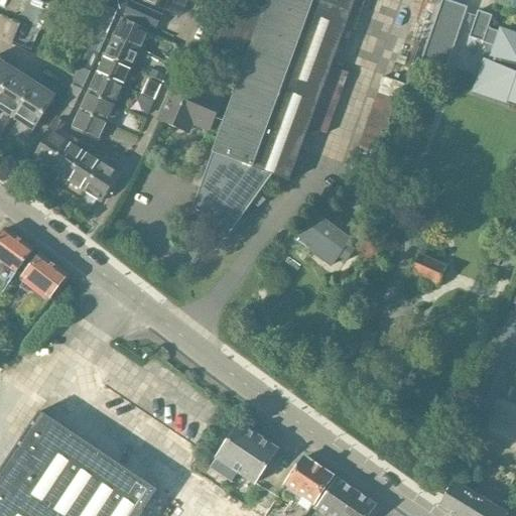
[(106,0),(104,7),(117,12),(123,15),(155,29),(160,17),(128,3),(122,0),(106,0)]
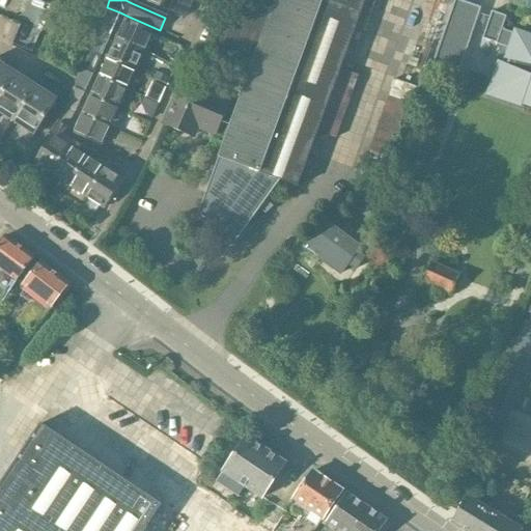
[(148,0),(148,2),(168,10),(172,0),(175,0),(186,4),(188,0),(187,0),(148,0)]
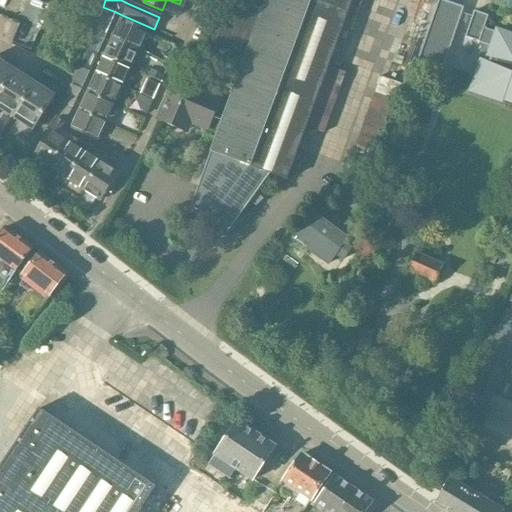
[(285,179),(350,0),(226,0),(204,64),(238,77),(189,211),(224,236),(269,173),(285,179)]
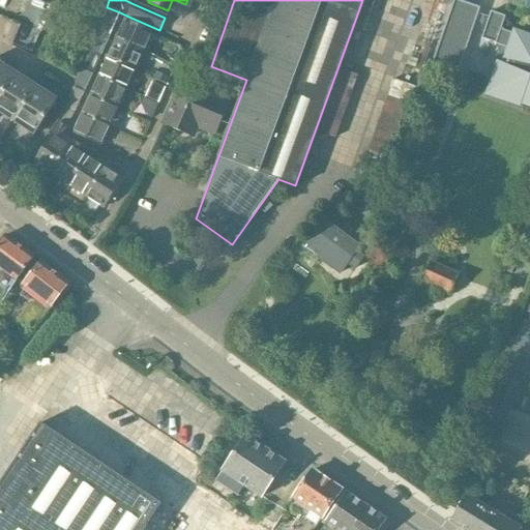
[(443,31),(433,62),(458,70),(468,40),(478,9),(474,7),(453,1),(443,31)]
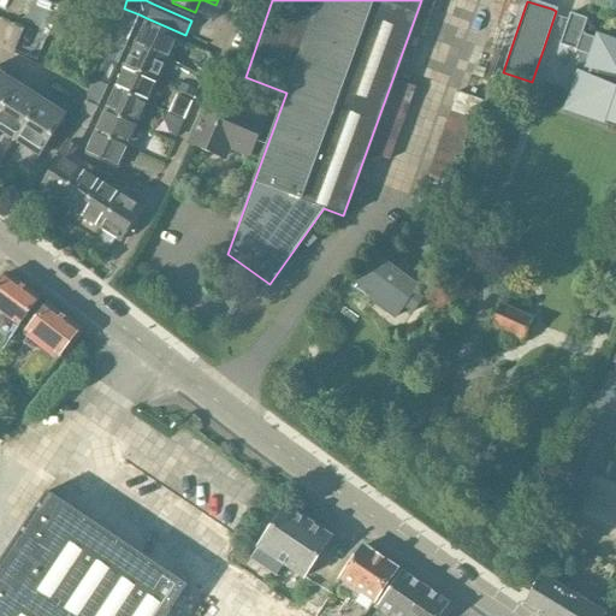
[(124,9),(112,37),(126,43),(140,15),(124,9)]
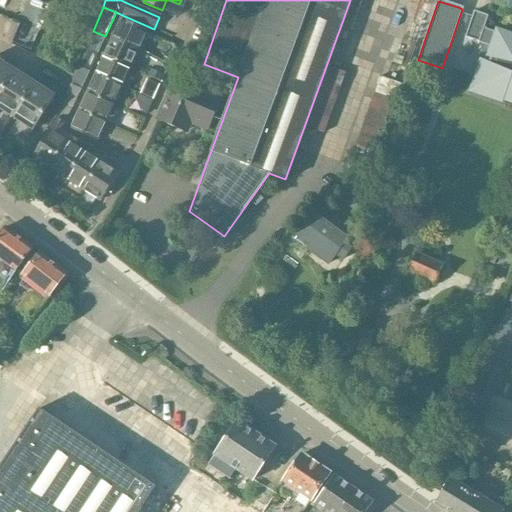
[(474,11),(465,37),(479,43),(479,44),(492,49),(488,62),(479,59),(468,92),(502,104),(502,101),(511,104),(511,33),(495,28),(494,32),(486,29),(484,28),(484,27),(488,16),(474,11)]
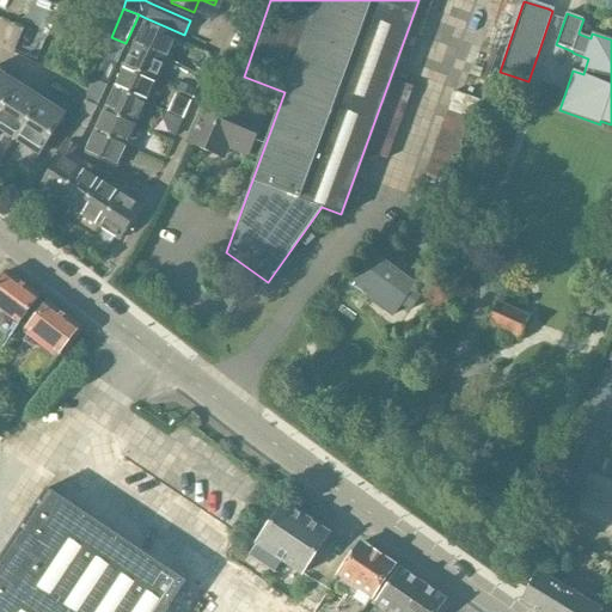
[(142,23),(132,47),(164,60),(175,38),(142,23)]
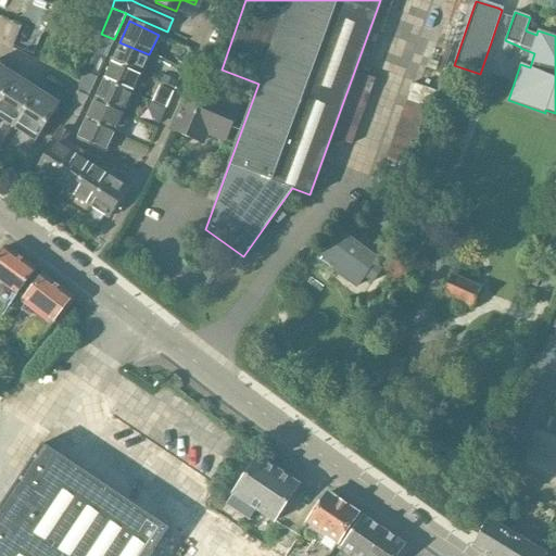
[(101,34),(92,52),(105,58),(114,39),(101,34)]
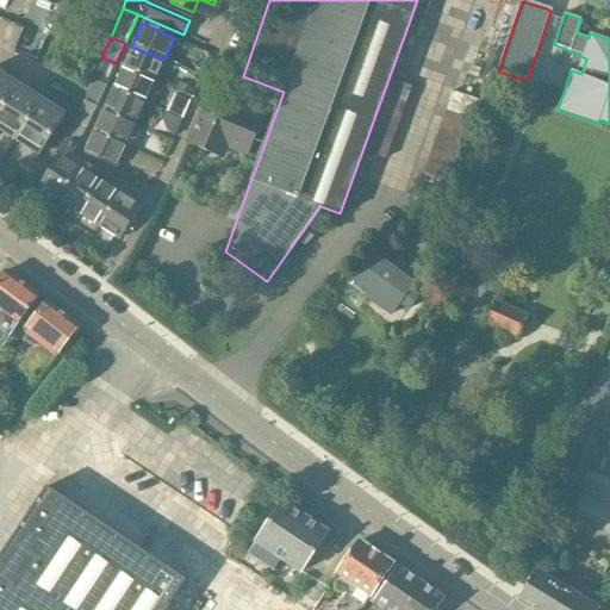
[(131,47),(122,67),(154,81),(163,60),(131,47)]
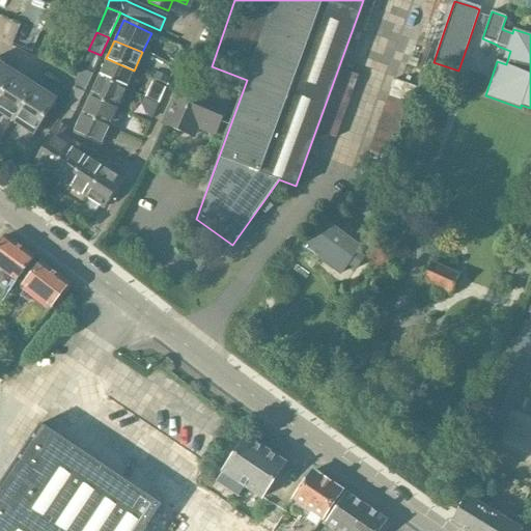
[(88,50),(80,71),(91,76),(101,55),(88,50)]
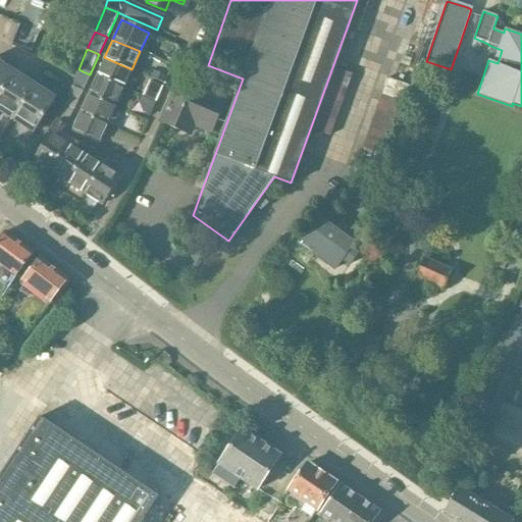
[(104,57),(96,76),(122,89),(132,69),(104,57)]
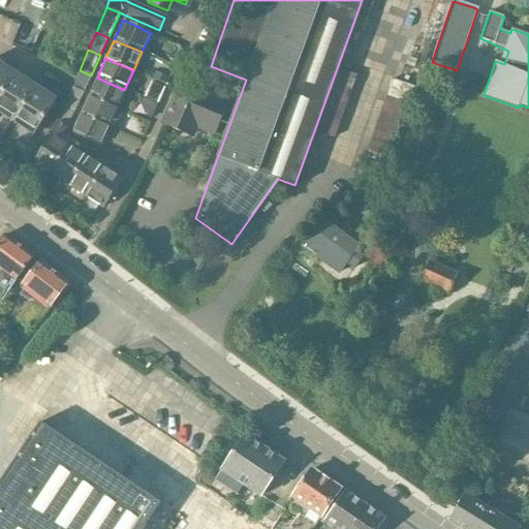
[(0,93),(13,73),(0,64),(0,93)]
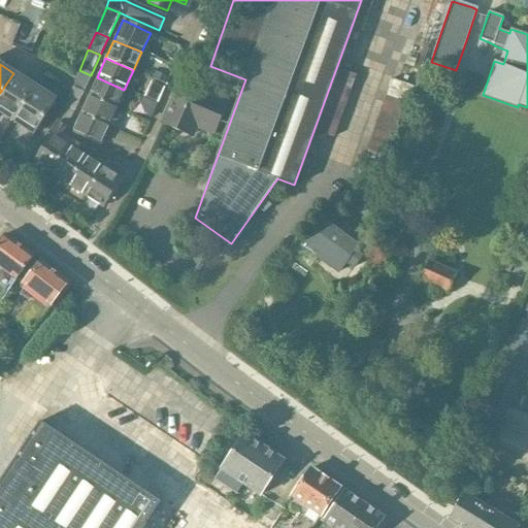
[(74,80),(71,88),(83,93),(91,75),(79,70),(74,80)]
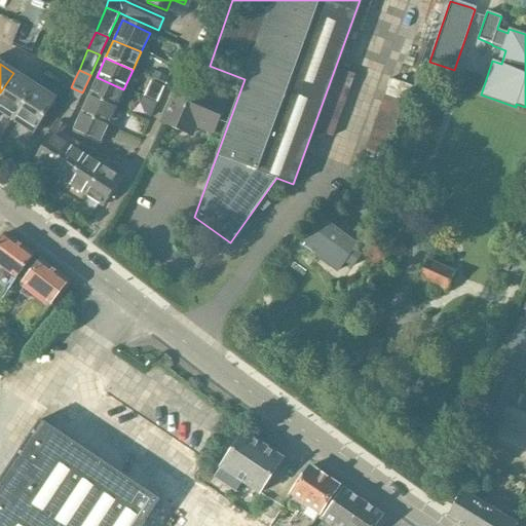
[(13,73),(0,92),(0,112),(11,119),(33,85),(13,73)]
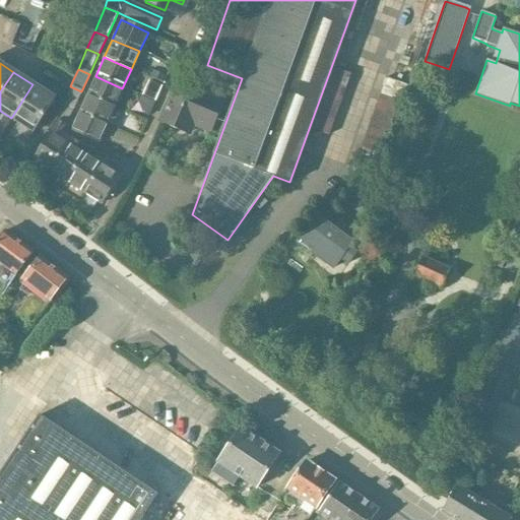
[(95,76),(87,94),(114,107),(122,88),(95,76)]
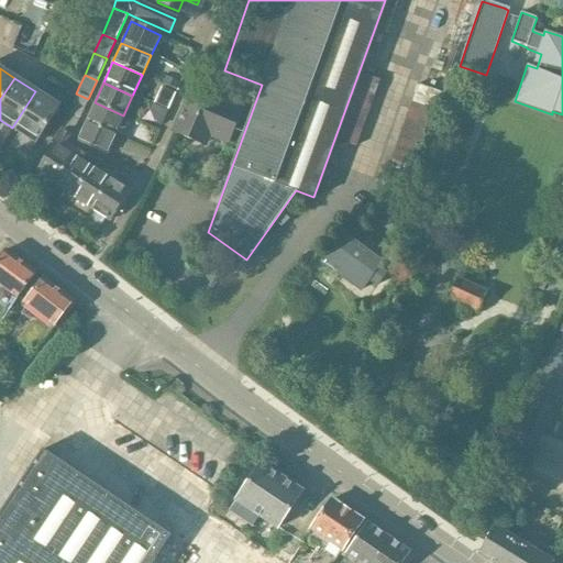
[(184,110),(174,132),(202,145),(207,134),(227,143),(232,131),(242,109),(194,87),(184,110)]
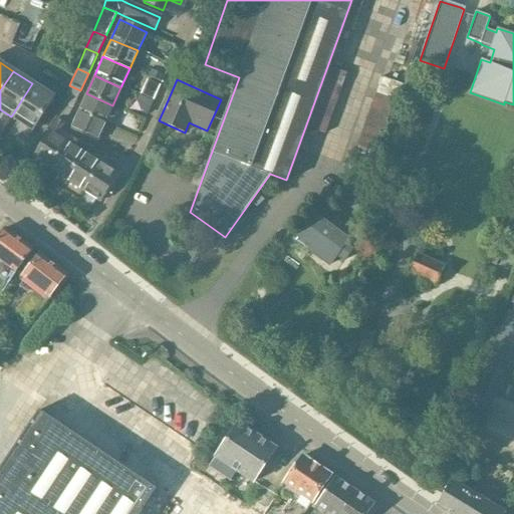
[(32,131),(38,121),(49,129),(53,121),(59,109),(50,103),(54,97),(52,95),(32,83),(11,116),(32,131)]
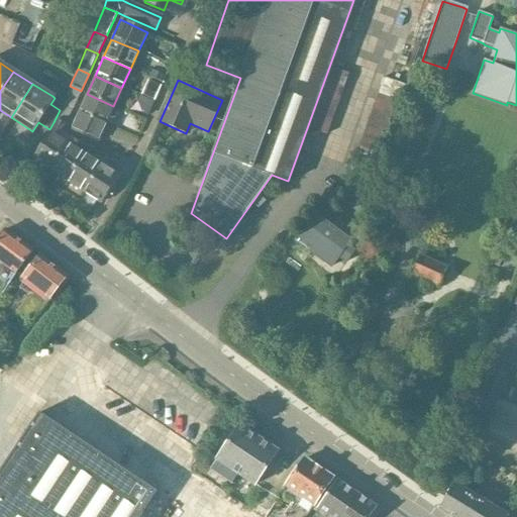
[(63,103),(62,105),(73,109),(81,91),(70,86),(63,103)]
